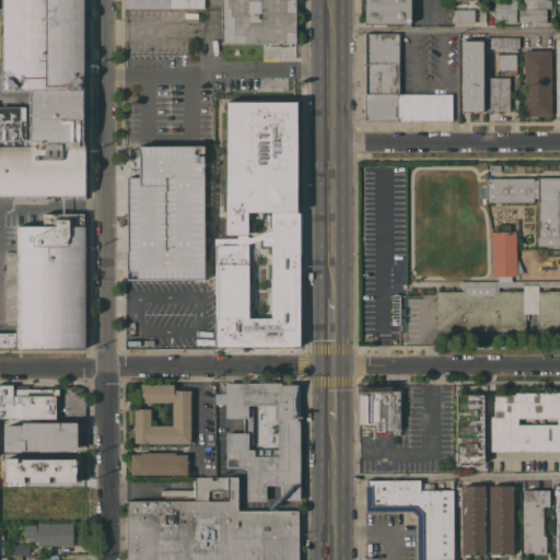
[(82,0),(82,91),(30,91),(2,91),(2,34),(3,34),(3,0),(82,0)]
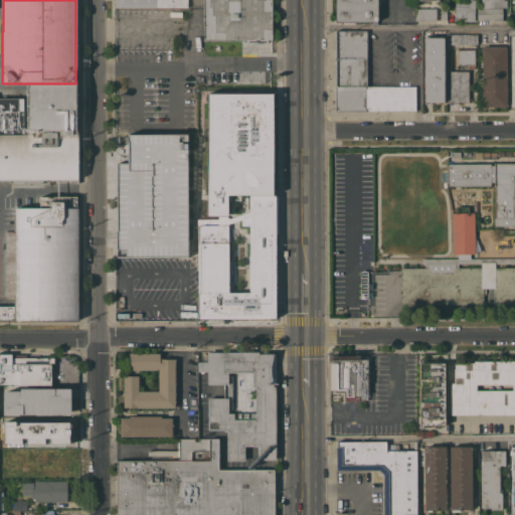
[(186,7),(185,0),(112,0),(113,8),(186,7)]
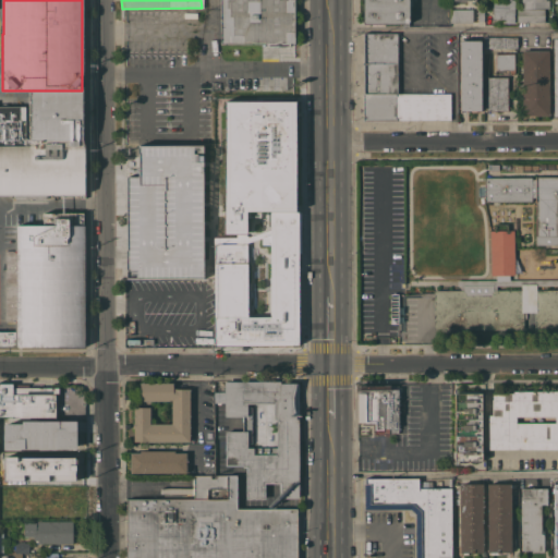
[(294,0),(294,44),(289,44),(289,46),(268,46),(268,44),(220,44),(220,0),(294,0)]
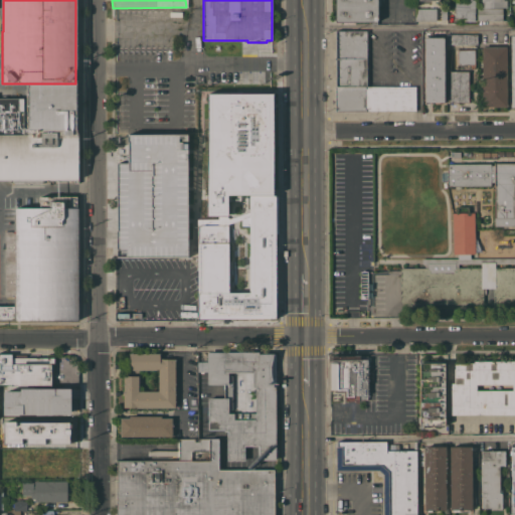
[(377,0),(377,24),(371,24),(371,21),(336,21),(335,21),(335,20),(335,0),(377,0)]
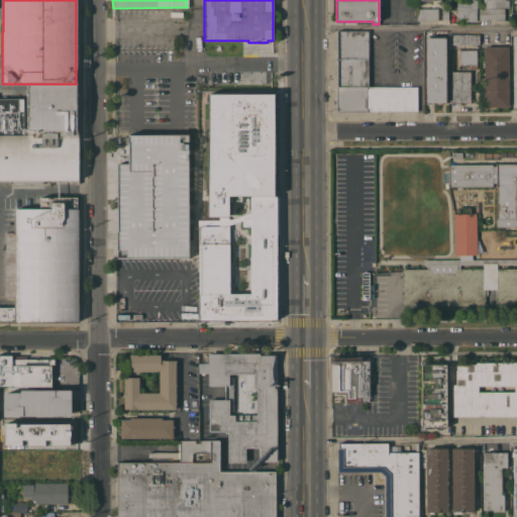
[(477,0),(477,21),(466,20),(466,17),(456,17),(456,0),(477,0)]
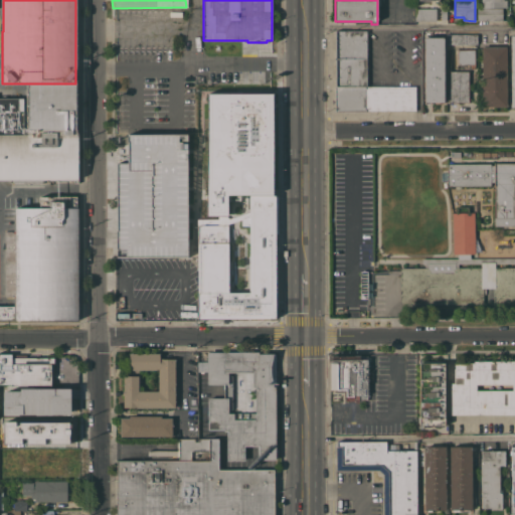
[(437,8),(437,21),(415,21),(415,8),(437,8)]
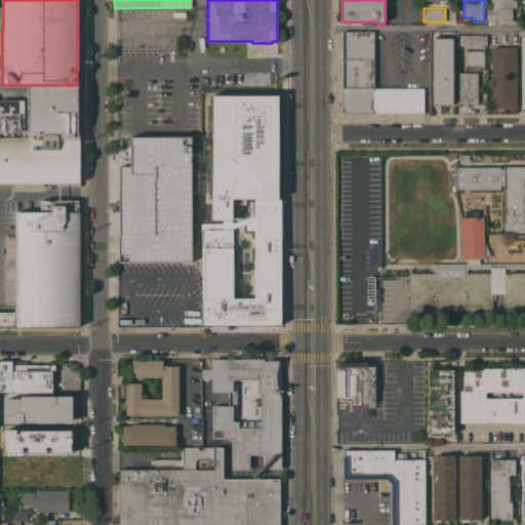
[(513,8),(512,22),(487,21),(487,8),(513,8)]
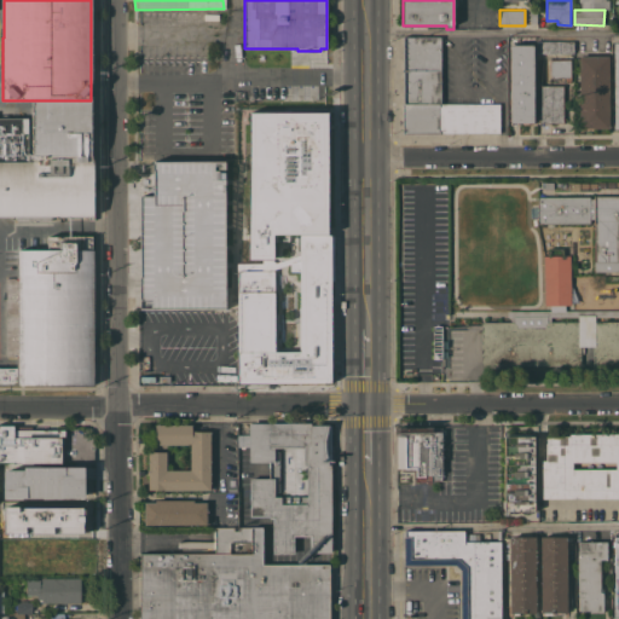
[(441,104),(499,103),(499,133),(403,134),(403,38),(440,36),(441,104)]
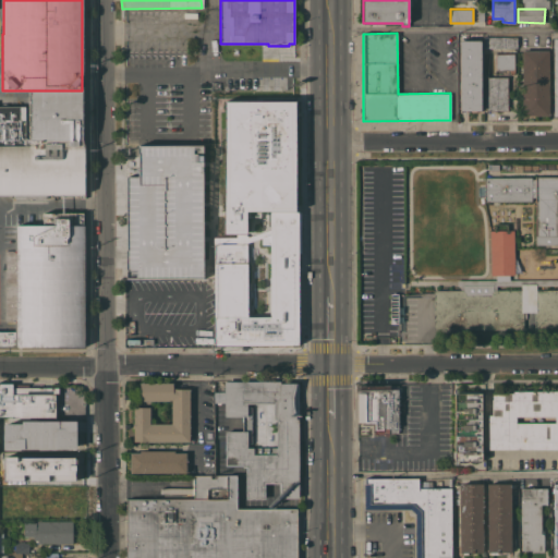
[(517,37),(518,47),(484,48),(484,36),(517,37)]
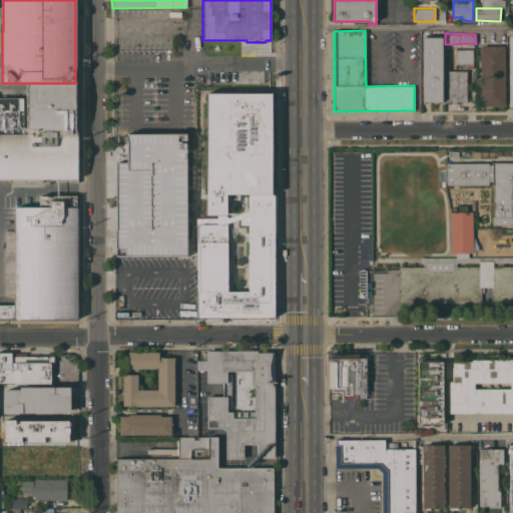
[(422,37),(442,37),(442,103),(422,103),(422,75),(422,37)]
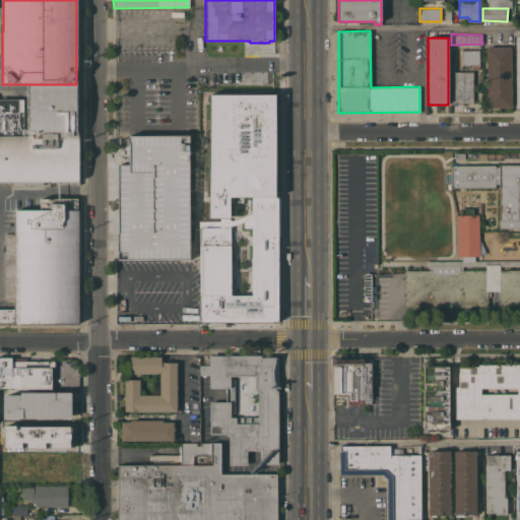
[(511,47),(511,108),(486,108),(486,47),(511,47)]
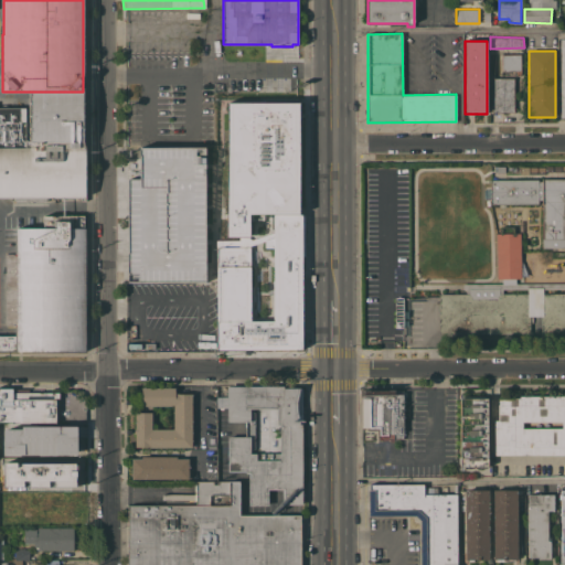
[(502,71),(501,54),(521,54),(521,71),(521,75),(516,75),(516,71),(502,71)]
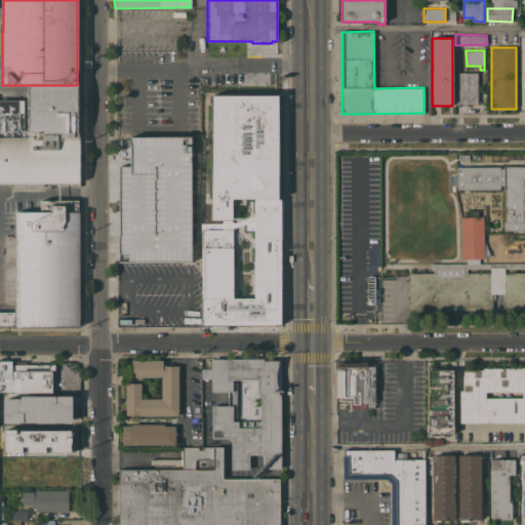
[(478,105),(457,105),(457,73),(478,72),(478,105)]
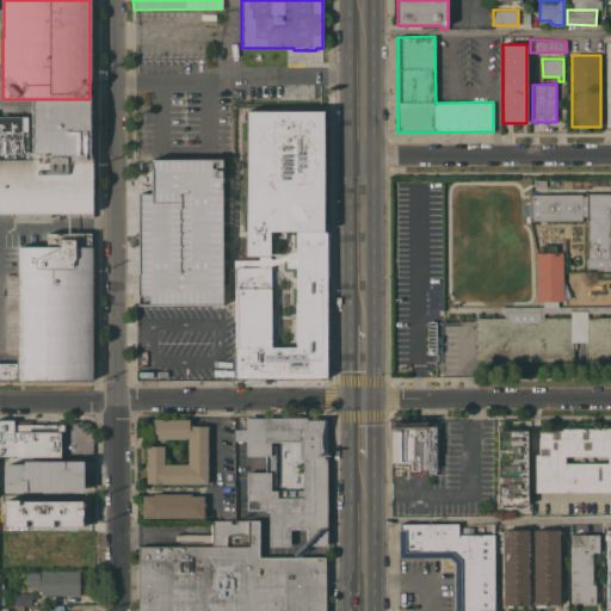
[(90,99),(91,153),(92,153),(92,159),(32,160),(32,116),(32,99),(90,99)]
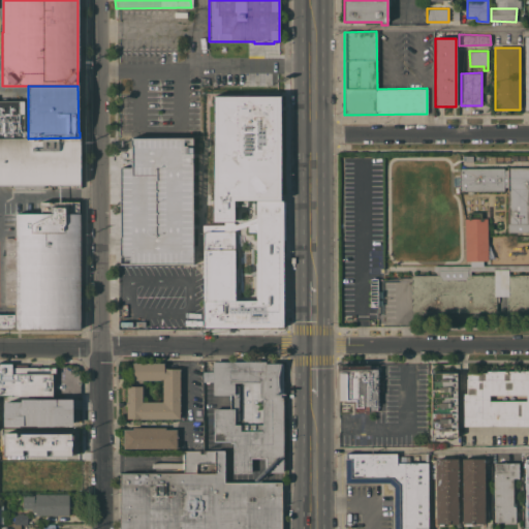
[(211,90),(209,224),(224,224),(224,221),(234,221),(235,200),(256,199),(282,199),(283,91),(211,90)]
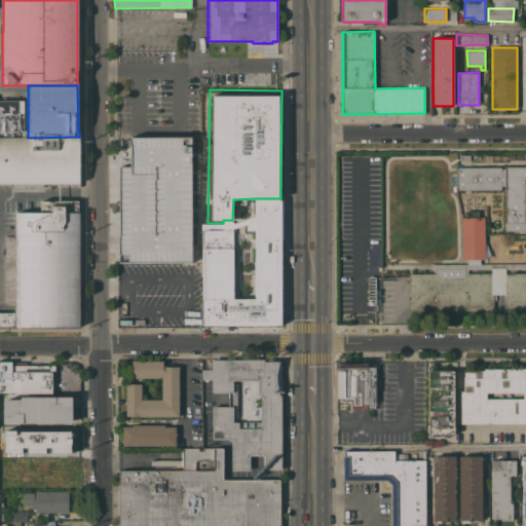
[(28,100),(28,138),(0,137),(0,98),(2,98),(3,98),(5,98),(6,98),(7,98),(7,99),(9,99),(9,100),(28,100)]
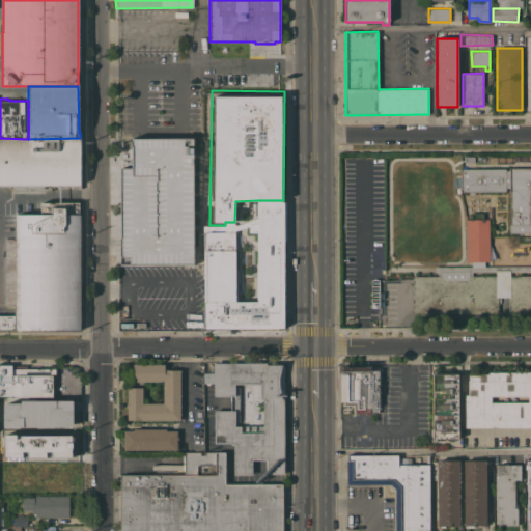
[(80,138),(81,138),(81,188),(76,188),(76,185),(44,185),(44,189),(15,189),(15,185),(0,185),(0,138),(28,139),(80,138)]
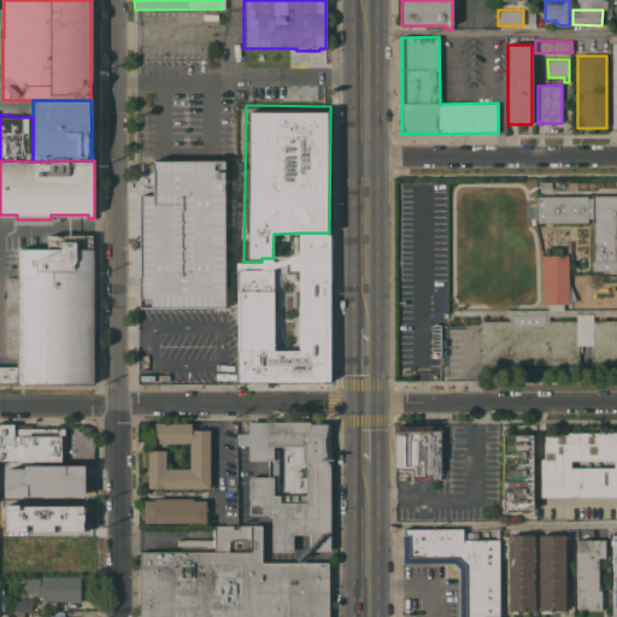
[(137,197),(151,197),(150,160),(221,160),(222,307),(139,307),(137,197)]
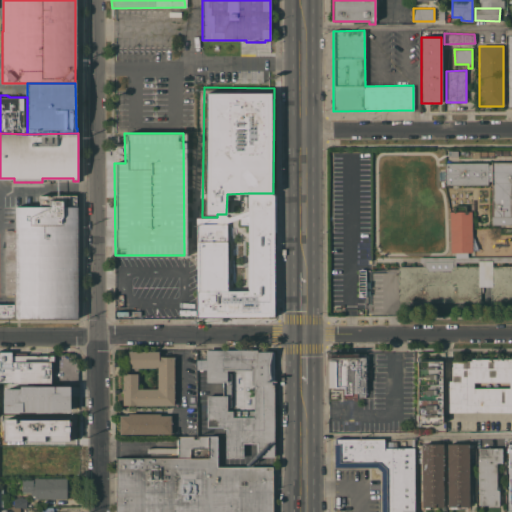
[(511,225),(491,225),(491,181),(488,181),(488,185),(445,185),(445,162),(488,162),(488,163),(491,163),(491,162),(511,162),(511,225)]
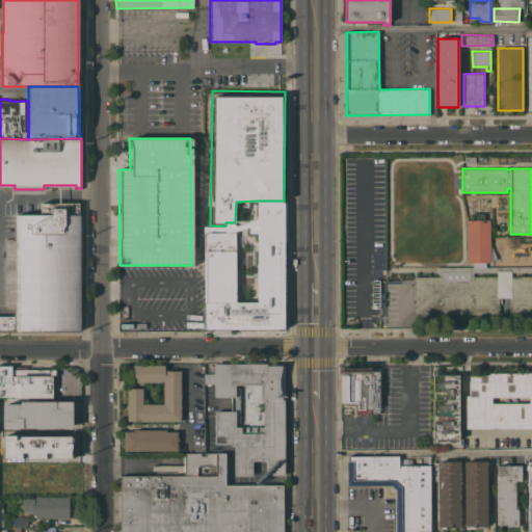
[(205,327),(205,225),(210,225),(225,225),(225,222),(235,222),(235,223),(236,224),(237,225),(239,224),(258,218),(258,201),(284,201),(284,310),(285,310),(285,324),(285,327),(205,327)]
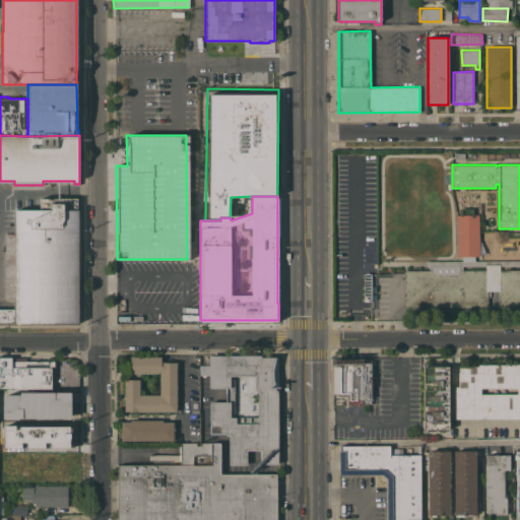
[(77,209),(40,209),(40,198),(77,198),(77,209)]
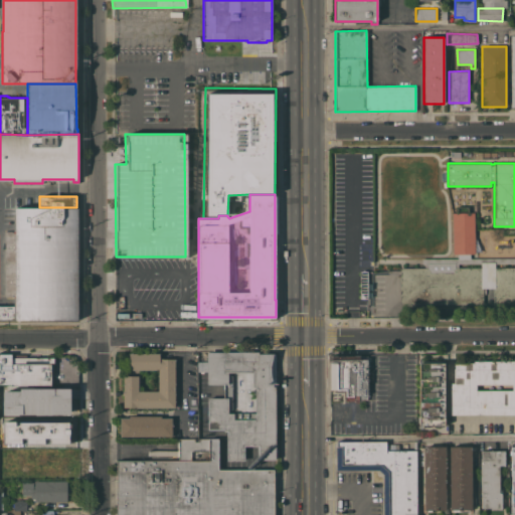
[(469,212),(474,212),(475,253),(453,253),(452,212),(457,212),(457,206),(469,206),(469,212)]
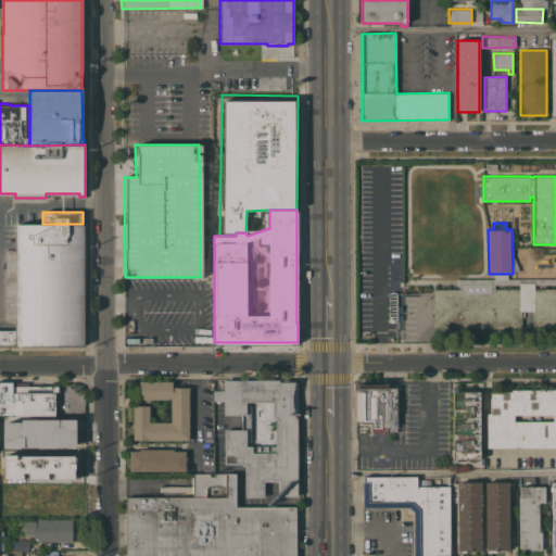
[(83,224),(84,224),(84,344),(15,344),(15,330),(15,320),(15,250),(15,224),(42,224),(83,224)]
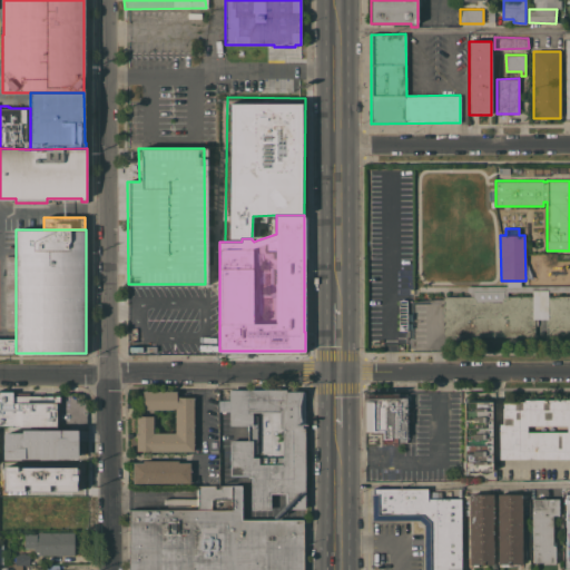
[(16,328),(6,328),(6,256),(16,256),(16,328)]
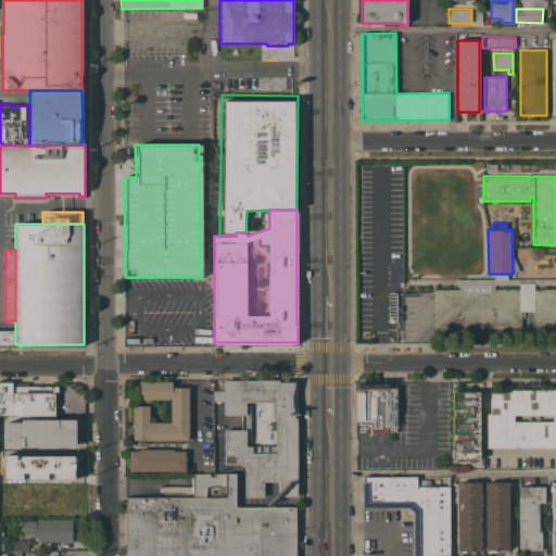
[(555,283),(494,283),(494,289),(490,289),(490,283),(463,283),(463,289),(458,289),(458,285),(456,285),(456,279),(555,278),(555,283)]
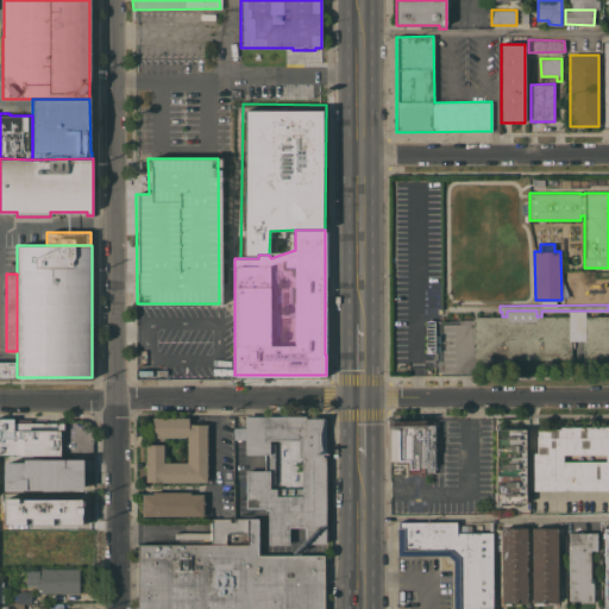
[(571,316),(571,359),(473,359),(473,316),(502,316),(507,316),(537,316),(541,316),(571,316)]
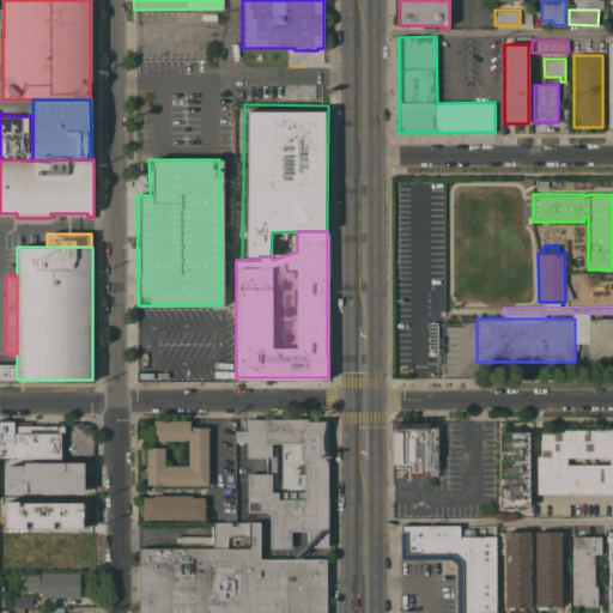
[(612,360),(587,362),(587,319),(612,319),(612,360)]
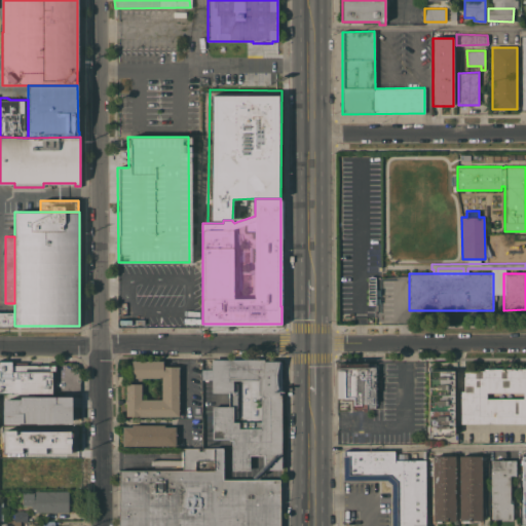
[(0,312),(14,312),(14,326),(0,326),(0,312)]
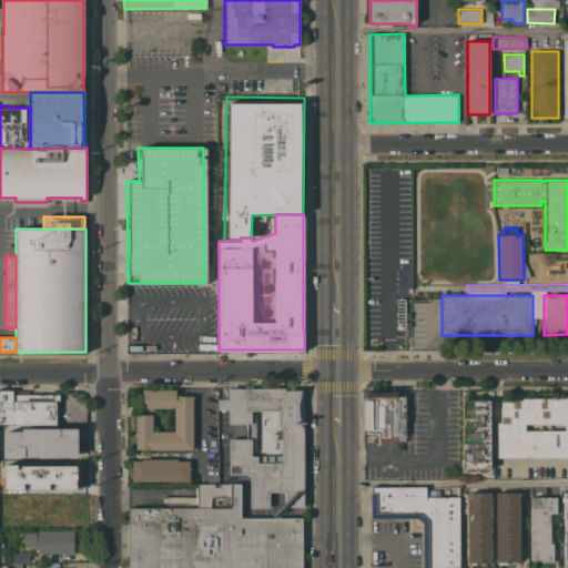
[(0,389),(12,389),(12,401),(21,401),(22,394),(56,394),(56,425),(12,425),(12,424),(0,424),(0,389)]
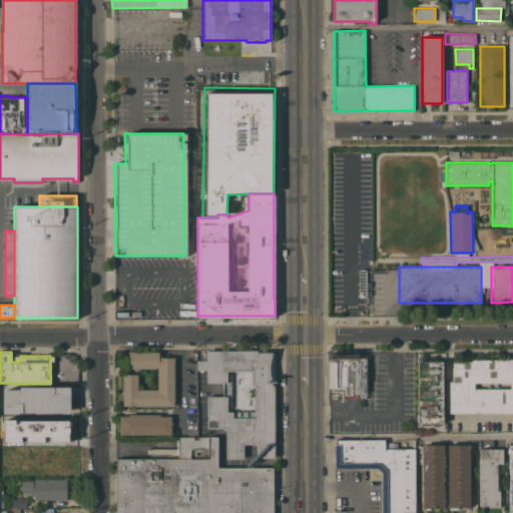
[(158,352),(158,357),(174,357),(174,406),(122,406),(122,374),(137,374),(137,390),(157,390),(157,368),(128,369),(128,352),(158,352)]
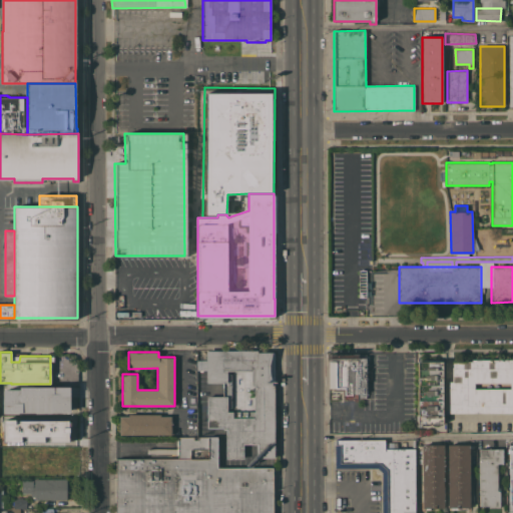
[(205,352),(275,352),(274,459),(257,458),(257,444),(242,444),(243,459),(222,458),(223,428),(206,428),(206,396),(223,396),(223,383),(206,383),(205,352)]
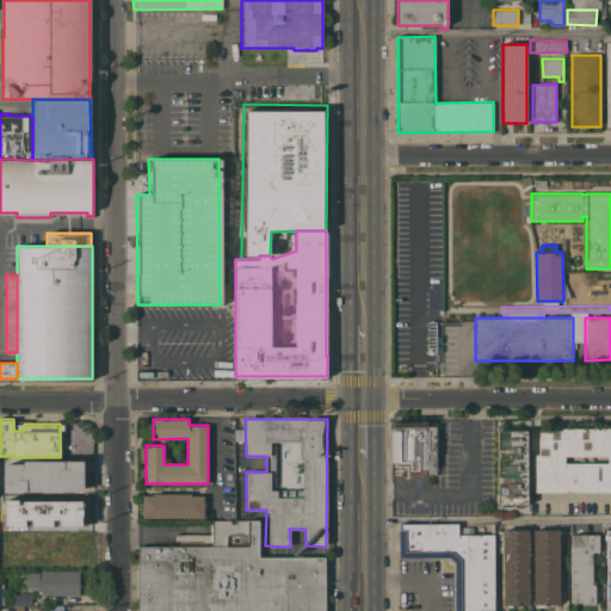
[(417,420),(417,421),(436,421),(436,425),(439,425),(439,427),(436,427),(436,474),(426,474),(426,476),(411,476),(409,469),(400,470),(400,463),(393,463),(392,420),(417,420)]
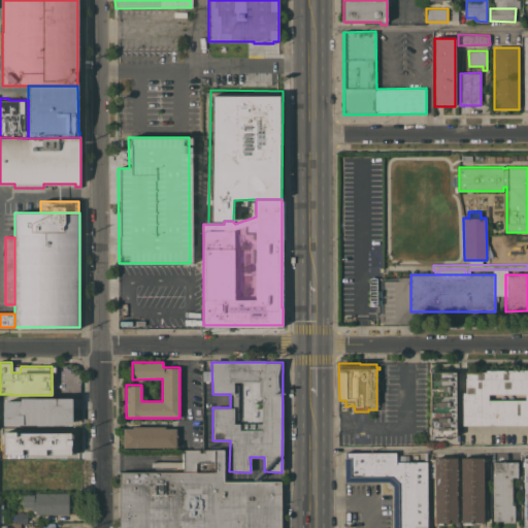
[(456,436),(430,436),(430,372),(433,372),(433,370),(453,370),(453,372),(455,372),(456,436)]
